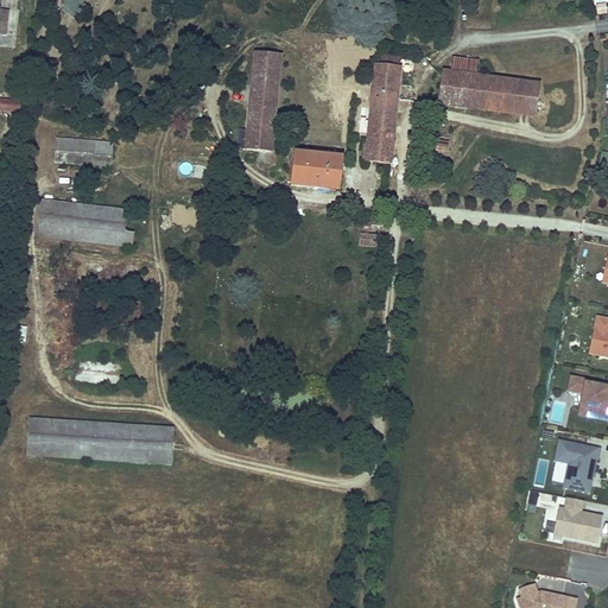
[(607,13),(605,4),(594,6),(596,16),(607,13)]
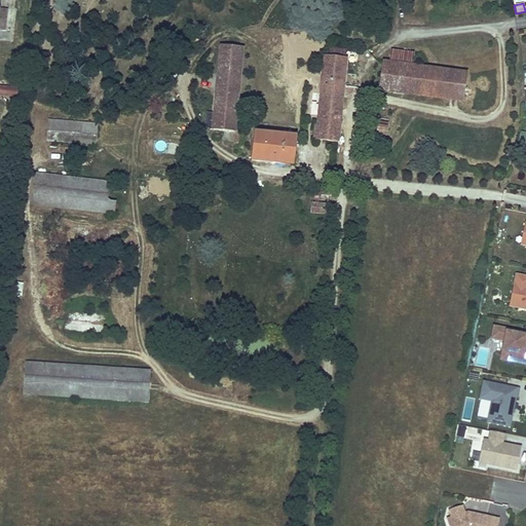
[(222,46),(214,130),(234,133),(242,48),(222,46)]
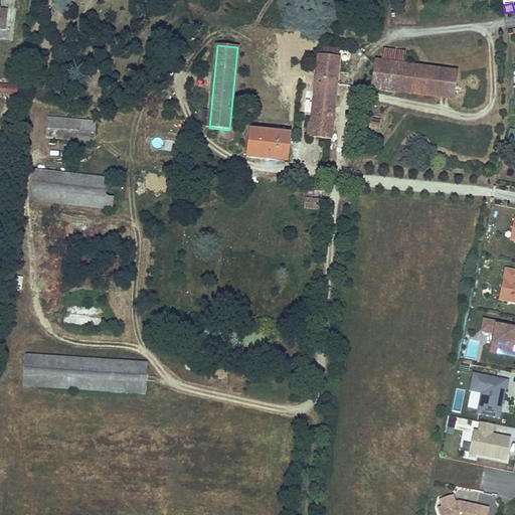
[(322,117),(320,139),(330,140),(340,49),(323,48),(322,55),(319,55),(313,116),(322,117)]
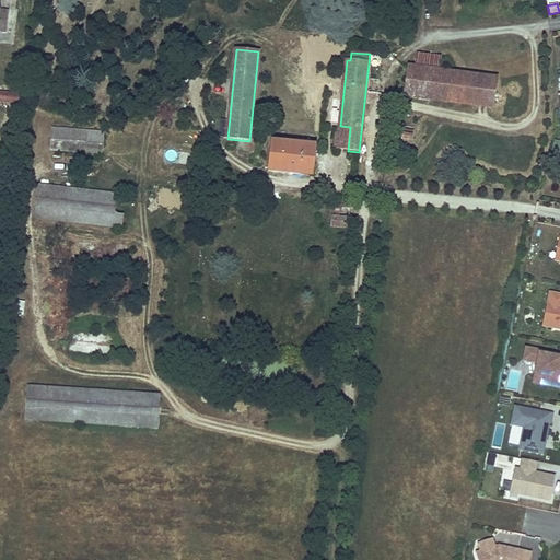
[(403,96),(418,97),(420,83),(433,84),(435,70),(439,70),(440,57),(418,55),(416,67),(407,66),(403,96)]
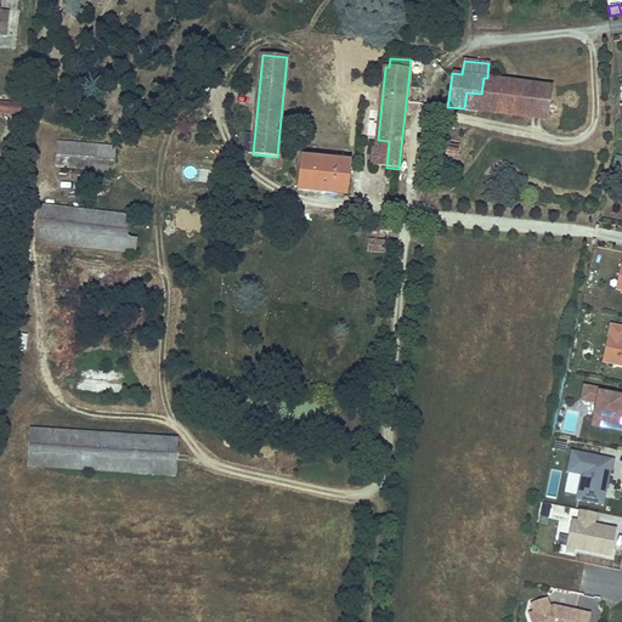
[(467,92),(464,108),(546,119),(550,86),(487,78),(484,78),(481,94),(467,92)]
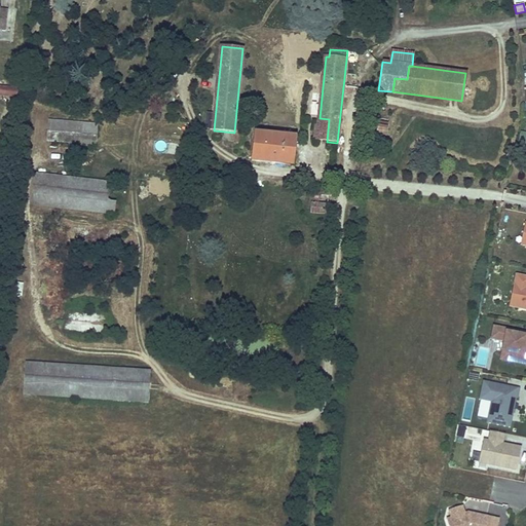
[(0,96),(15,98),(16,86),(0,85),(0,96)]
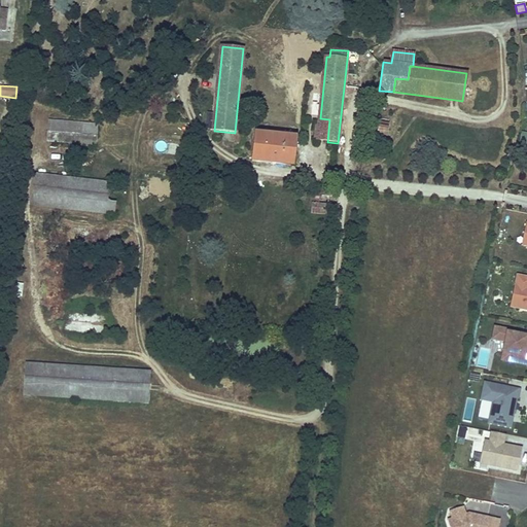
[(319,126),(318,141),(327,142),(329,119),(320,118),(319,126)]
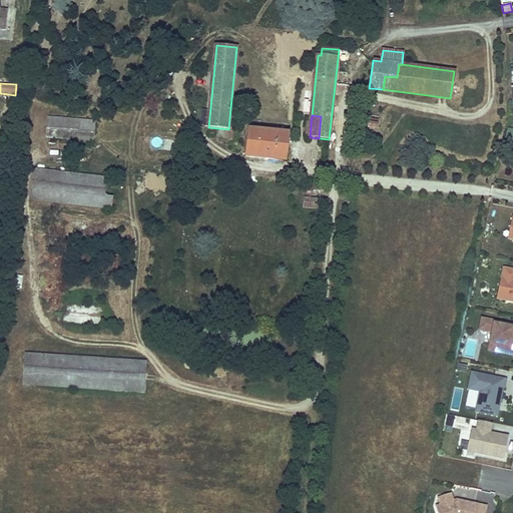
[(95,120),(48,117),(46,137),(74,139),(93,141),(95,120)]
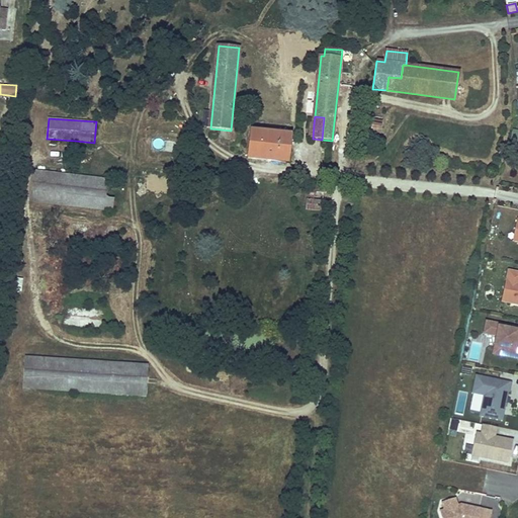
[(381,121),(372,120),(370,132),(379,134),(381,121)]
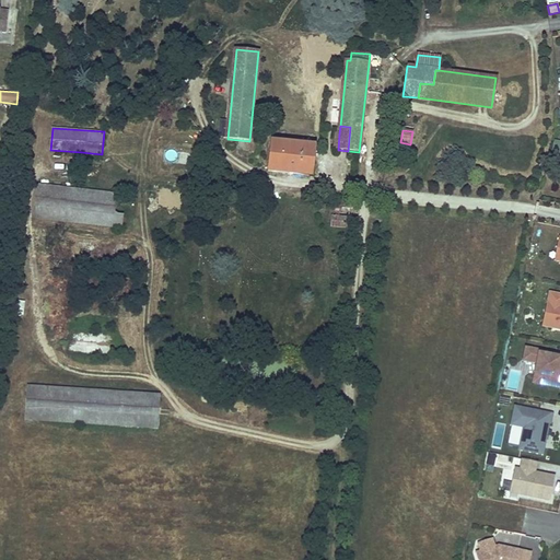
[(315,147),(271,142),(268,172),(313,176),(315,147)]
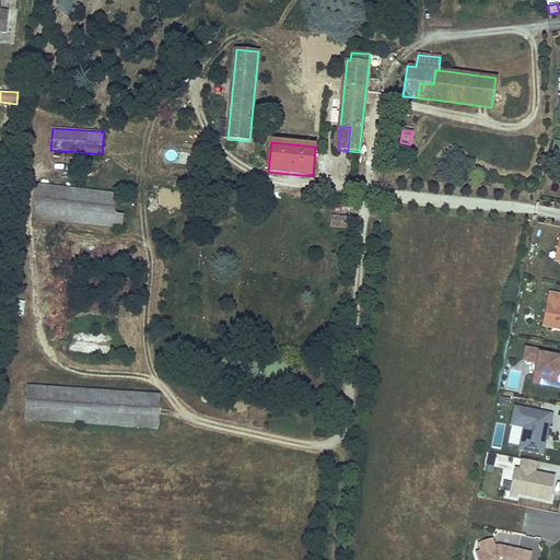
[(116,194),(38,185),(34,218),(121,228),(123,217),(114,216),(116,194)]
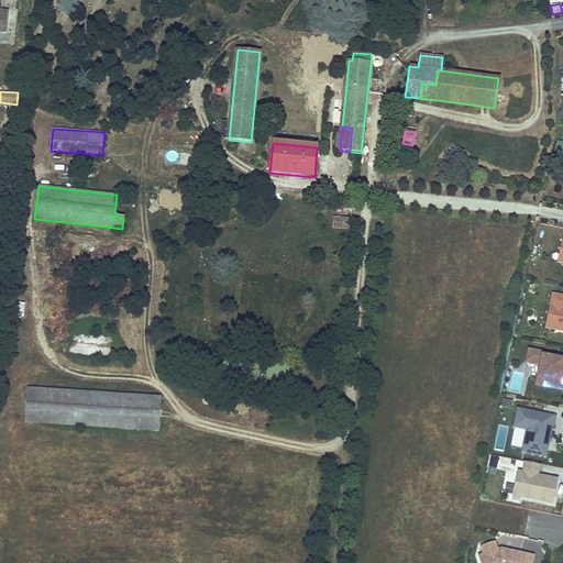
[(352,210),(352,202),(338,200),(338,208),(342,208),(341,209),(352,210)]
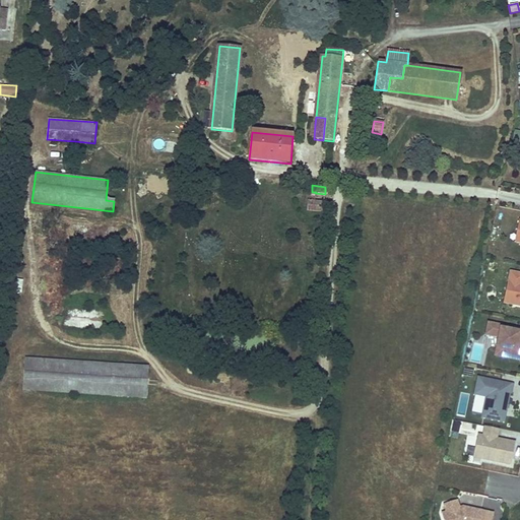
[(322,211),(323,201),(315,201),(311,200),(311,195),(308,195),(307,210),(322,211)]
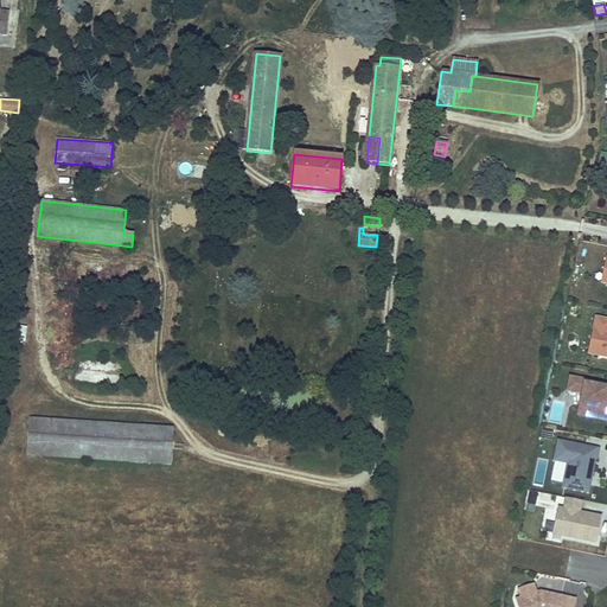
[(144,267),(84,259),(82,282),(141,289),(144,267)]
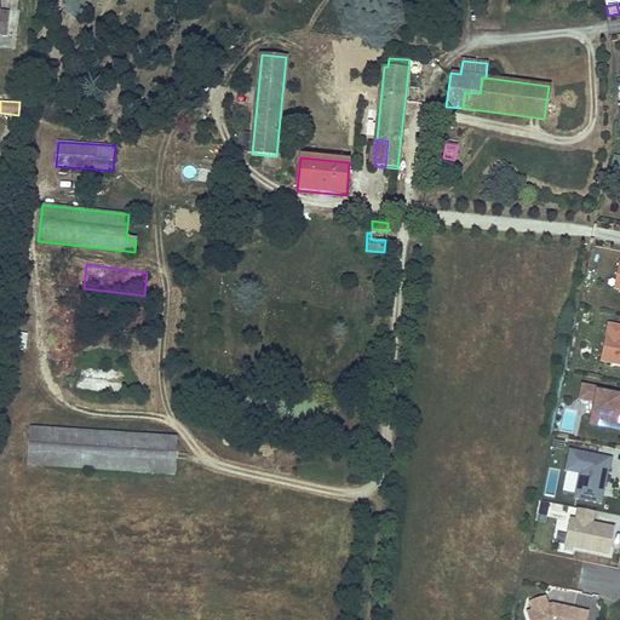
[(619,327),(609,325),(604,346),(610,348),(613,350),(609,363),(619,366),(619,327)]
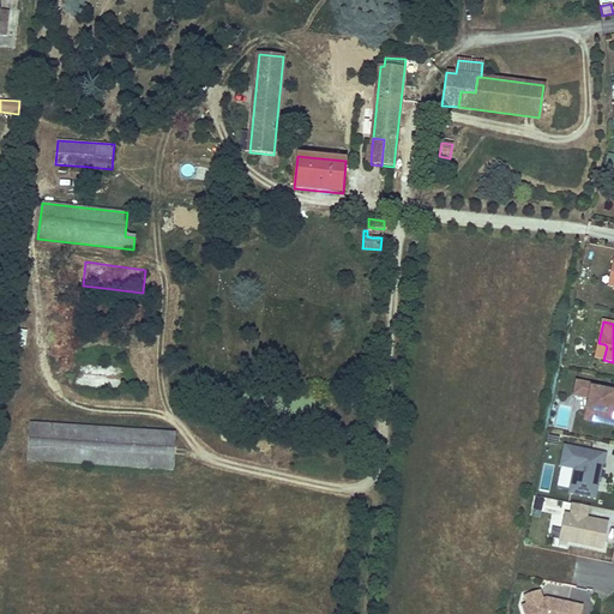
[(603,360),(607,347),(605,344),(599,343),(595,359),(603,360)]
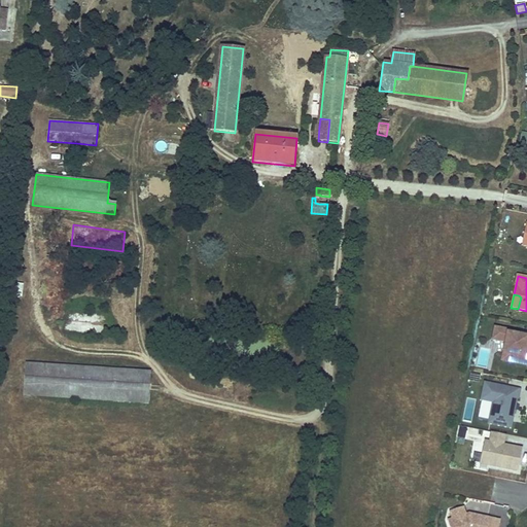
[(88,311),(65,310),(64,334),(105,337),(107,312),(101,312),(88,311)]
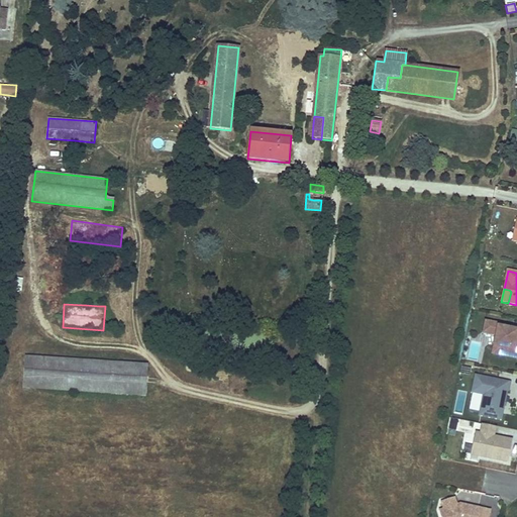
[(510,327),(486,322),(484,333),(496,336),(494,347),(516,351),(516,330),(509,329),(510,327)]
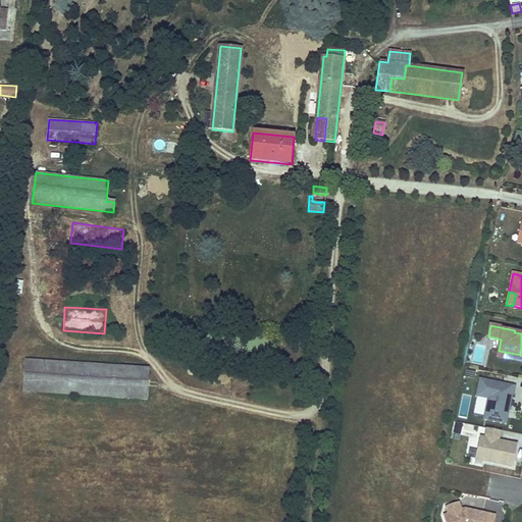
[(521,362),(521,355),(499,351),(497,358),(521,362)]
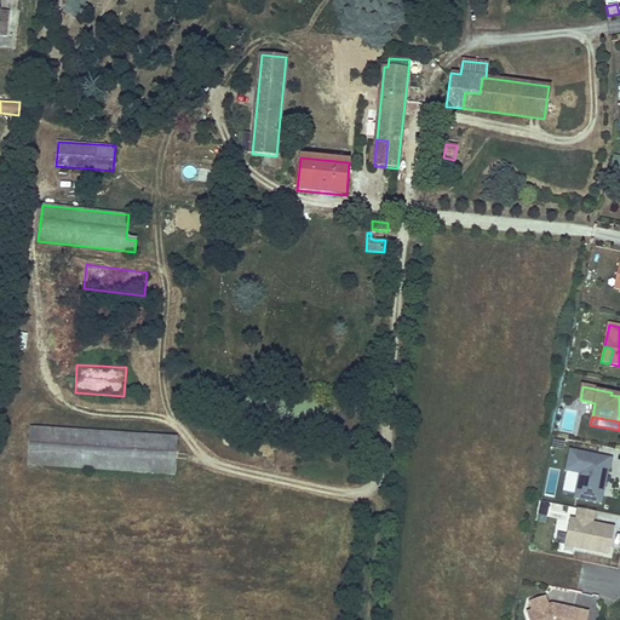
[(30,428),(27,465),(174,475),(178,437),(30,428)]
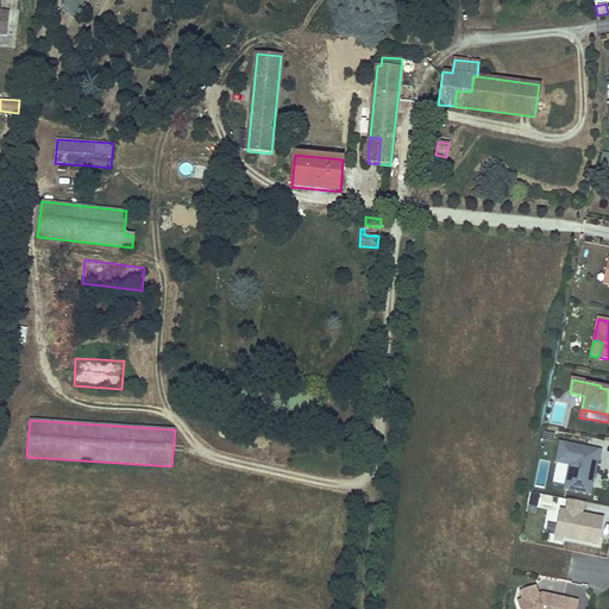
[(598,462),(601,452),(560,443),(556,463),(570,465),(564,490),(590,495),(597,462),(598,462)]
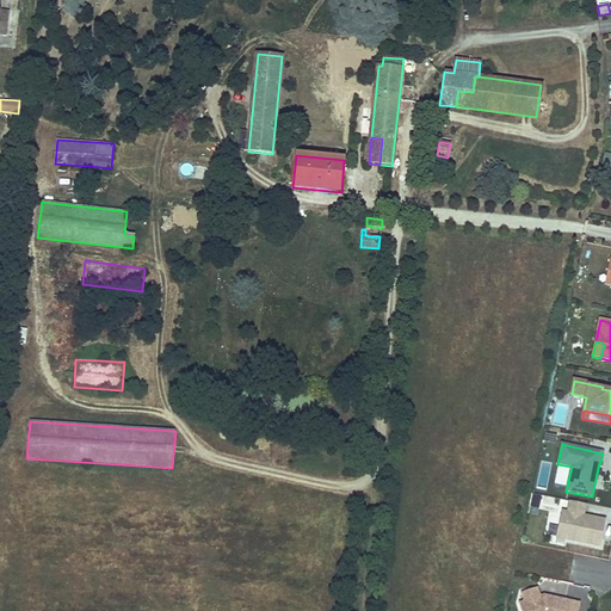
[(600,548),(605,520),(587,517),(586,522),(582,522),(584,517),(586,505),(571,501),(568,513),(562,512),(556,538),(600,548)]
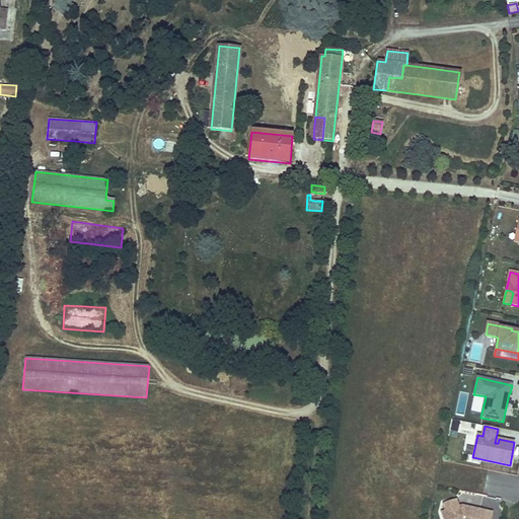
[(471,455),(473,446),(465,445),(464,454),(471,455)]
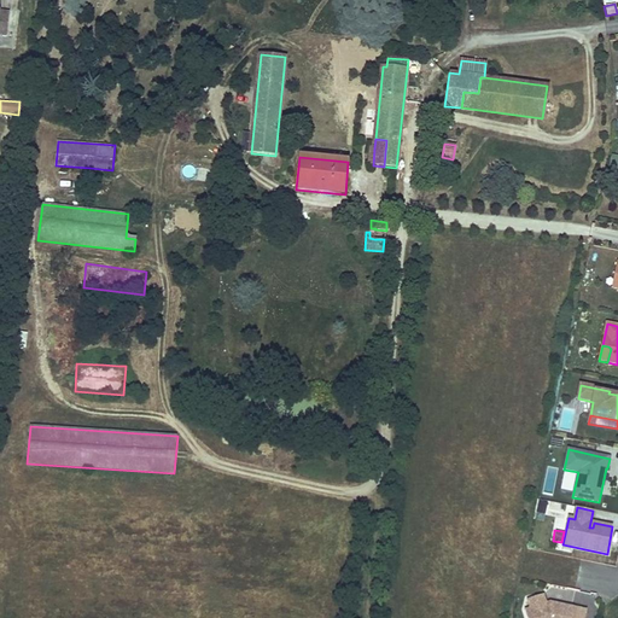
[(584,617),(586,611),(575,608),(551,604),(547,605),(543,596),(528,601),(531,611),(525,612),(526,617),(584,617)]
